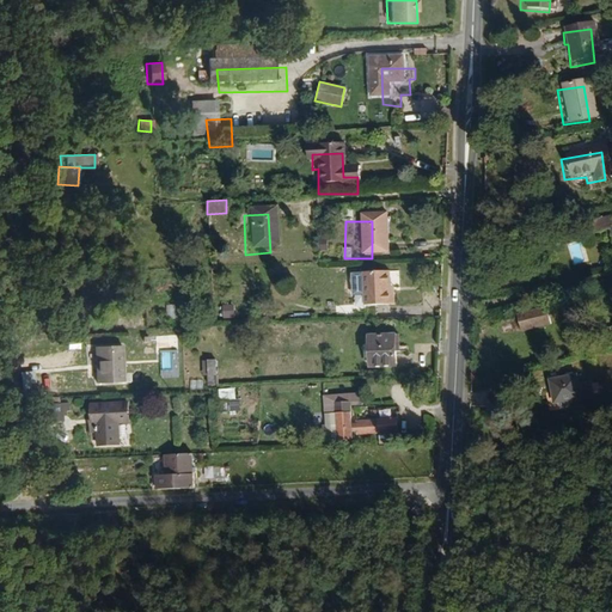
[(603,275),(611,273),(611,228),(603,231),(601,224),(571,231),(573,239),(594,236),(603,275)]
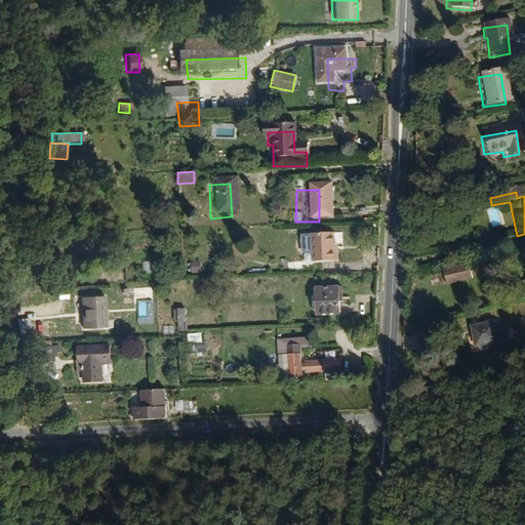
[(300,268),(322,268),(321,240),(299,240),(300,268)]
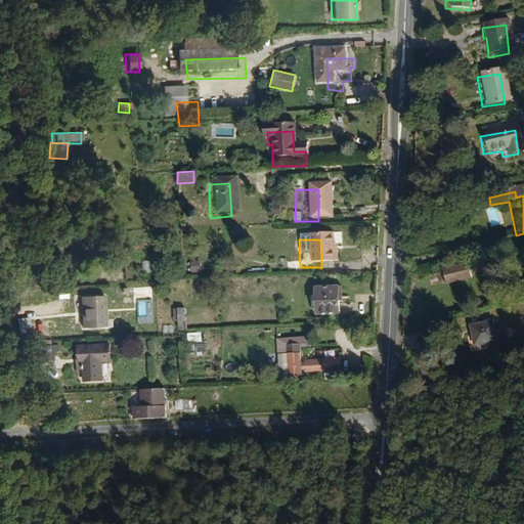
[(201,272),(201,261),(189,262),(190,273),(201,272)]
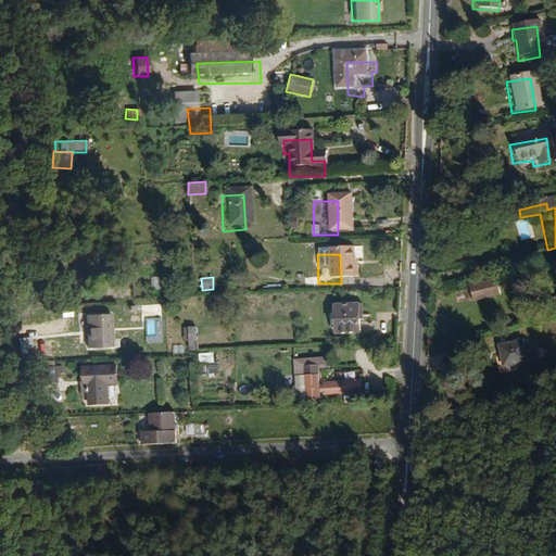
[(480,289),(455,294),(458,311),(483,304),(480,289)]
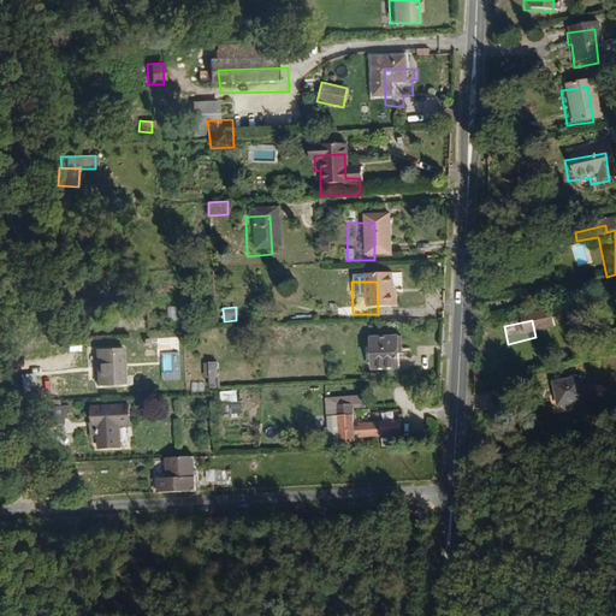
[(383,353),(383,339),(360,339),(360,369),(388,368),(386,354),(383,353)]
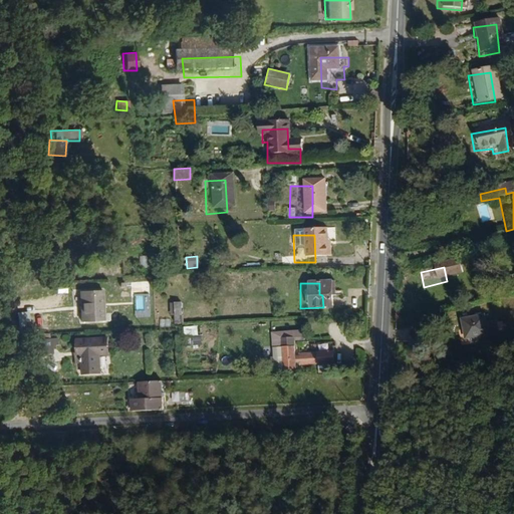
[(108,318),(107,288),(83,289),(84,318),(108,318)]
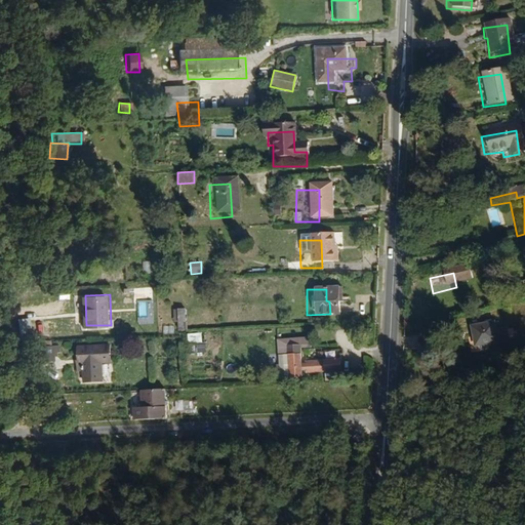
[(31,317),(16,317),(19,335),(32,335),(31,317)]
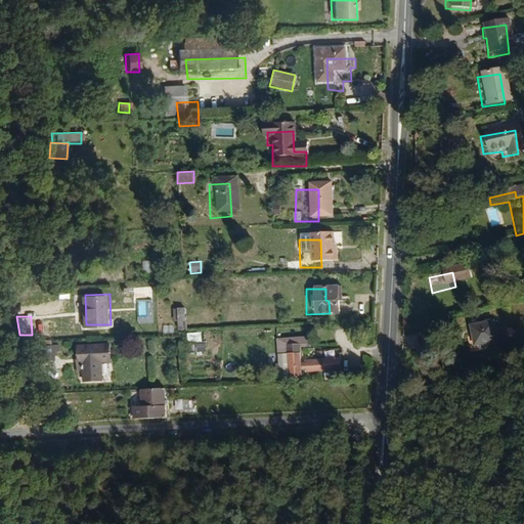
[(188,333),(189,343),(202,342),(201,332),(188,333)]
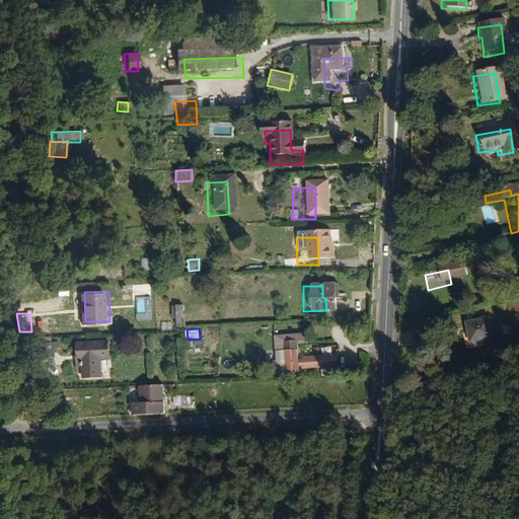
[(470,342),(470,332),(445,336),(446,346),(449,346),(450,355),(484,353),(483,341),(470,342)]
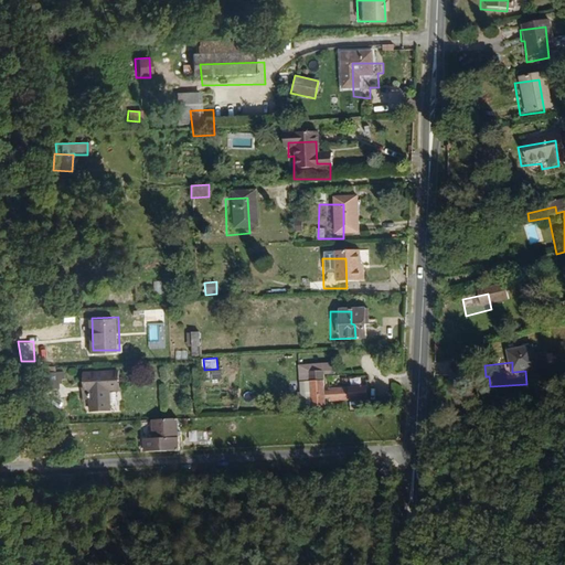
[(441,374),(454,372),(452,363),(439,366),(441,374)]
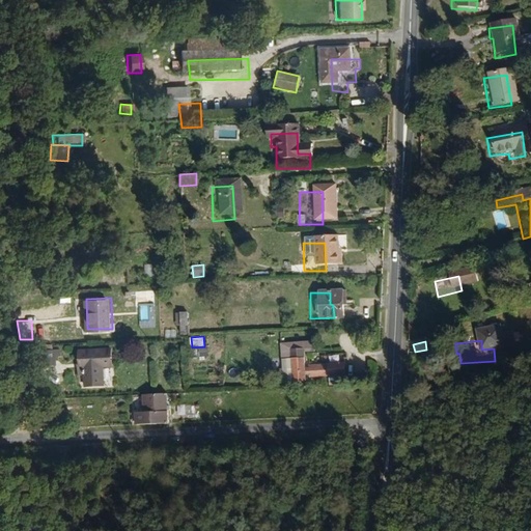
[(62,354),(62,346),(40,347),(42,360),(58,360),(58,354),(62,354)]
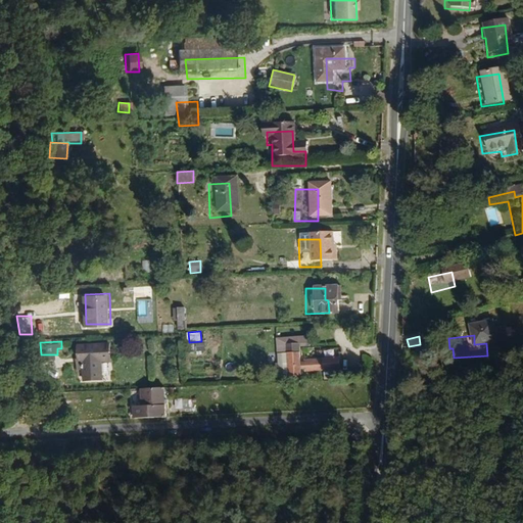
[(113,359),(112,342),(83,342),(83,351),(81,351),(82,365),(87,365),(88,377),(106,378),(105,359),(113,359)]
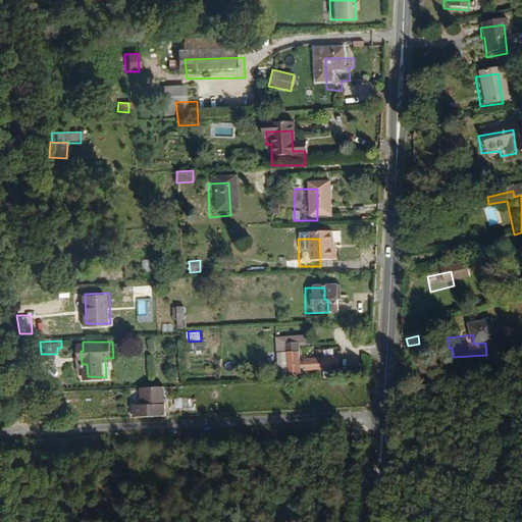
[(203,342),(188,342),(188,351),(203,351),(203,342)]
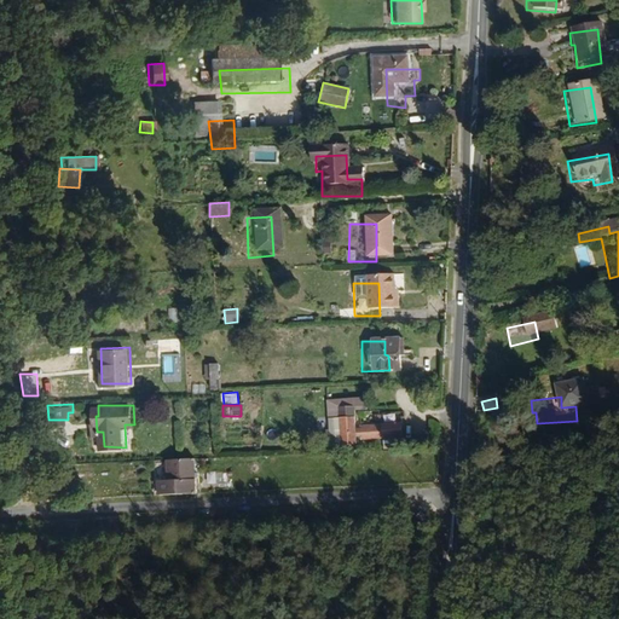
[(387,445),(386,432),(345,432),(345,437),(340,437),(339,409),(324,409),(324,415),(308,414),(310,455),(340,453),(339,443),(346,443),(346,447),(387,445)]
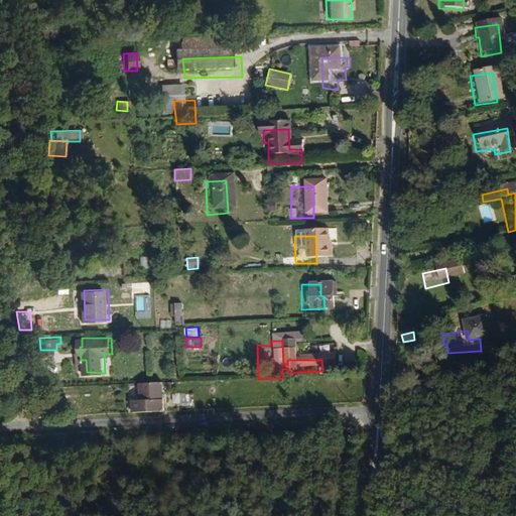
[(127,403),(127,413),(165,411),(164,381),(136,382),(138,403),(127,403)]
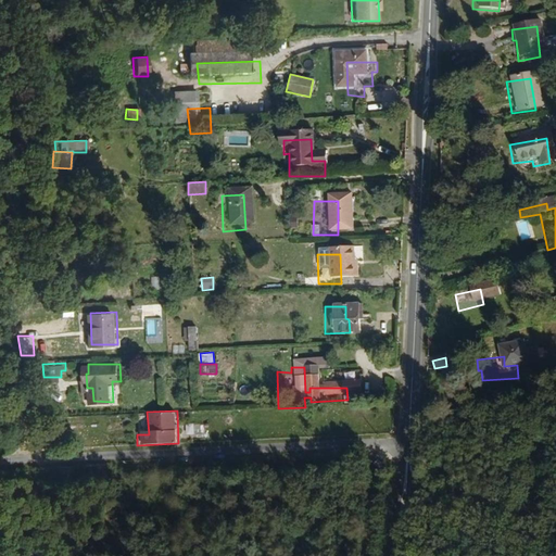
[(40,440),(48,439),(46,425),(39,426),(40,440)]
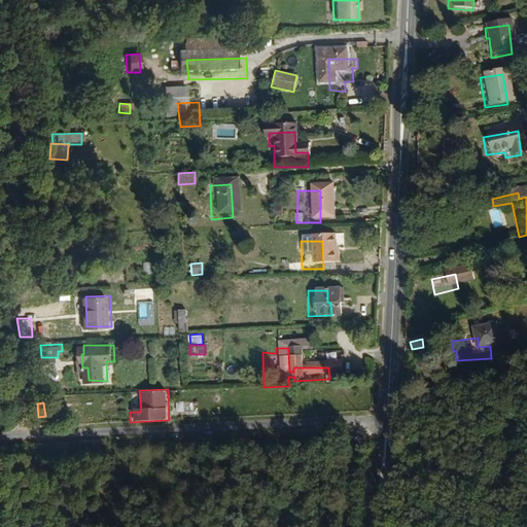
[(176,414),(194,414),(194,402),(175,402),(176,414)]
